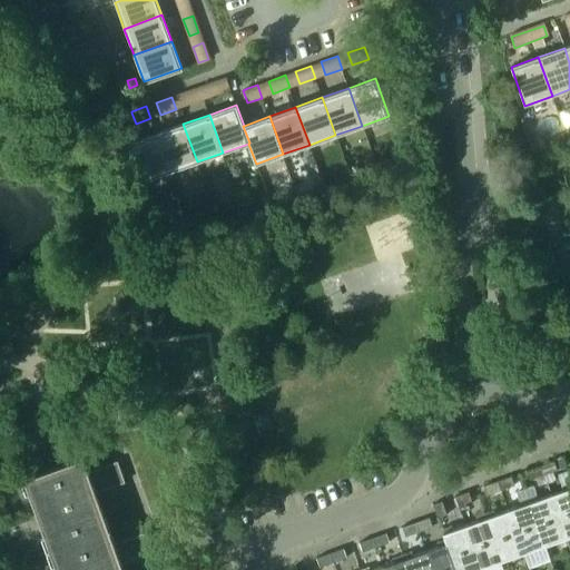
[(183,124),(157,134),(170,172),(197,161),(183,124)]
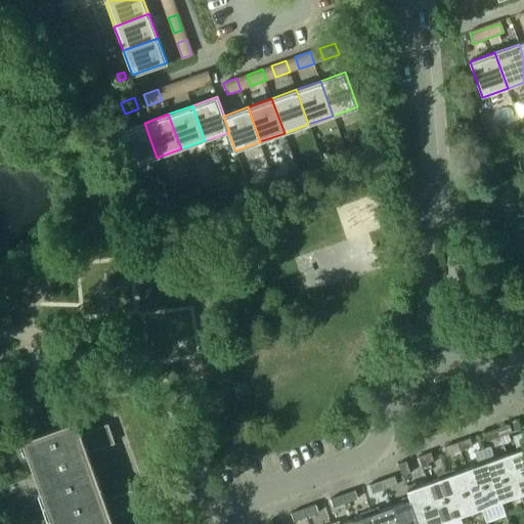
[(132,167),(157,158),(144,123),(119,132),(132,167)]
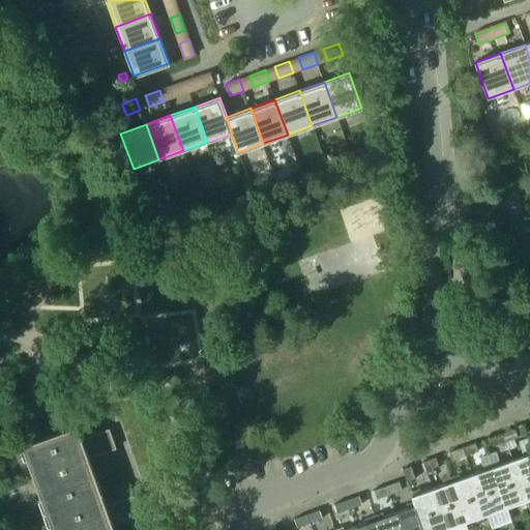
[(505,128),(493,133),(496,141),(507,136),(505,128)]
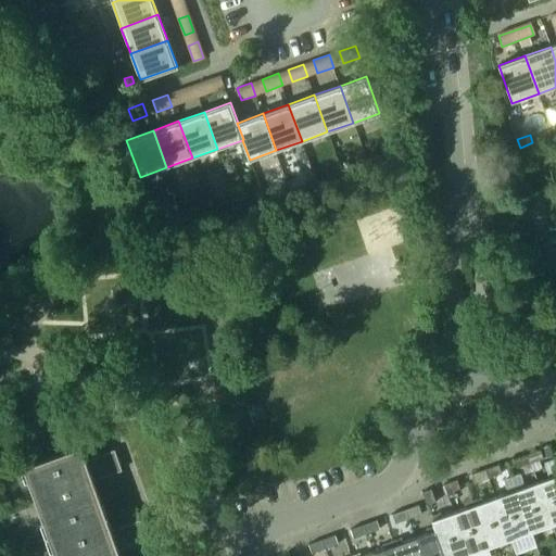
[(23,466),(49,536),(108,515),(96,480),(123,470),(115,450),(88,459),(83,444),(23,466)]
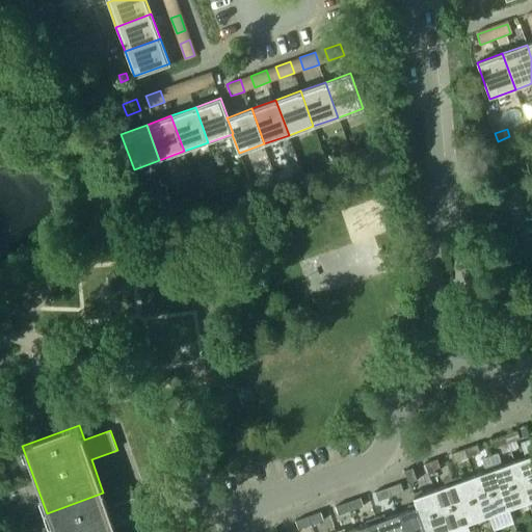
[(504,435),(506,443),(520,439),(516,431),(504,435)]
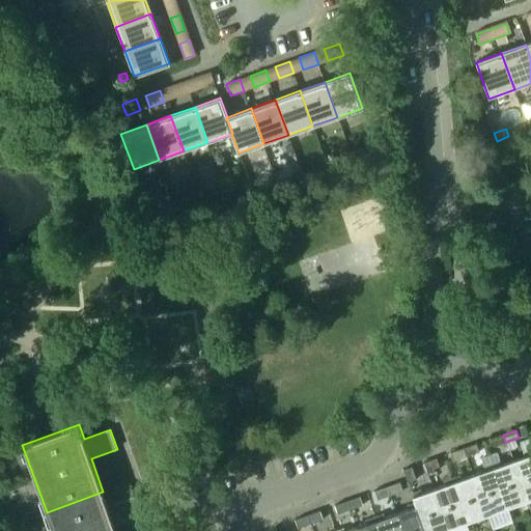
[(503,435),(490,440),(492,447),(505,442),(503,435)]
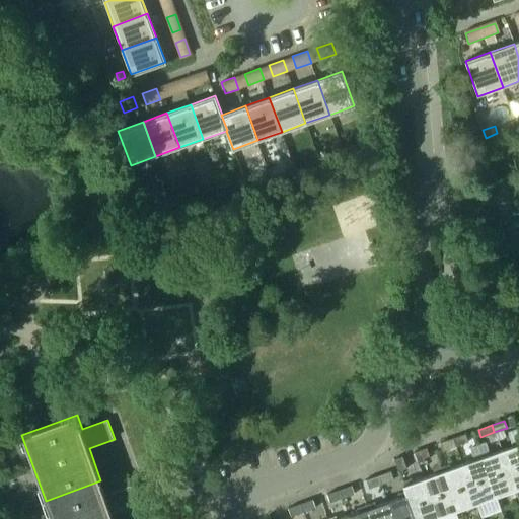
[(464,434),(440,443),(444,450),(468,441),(464,434)]
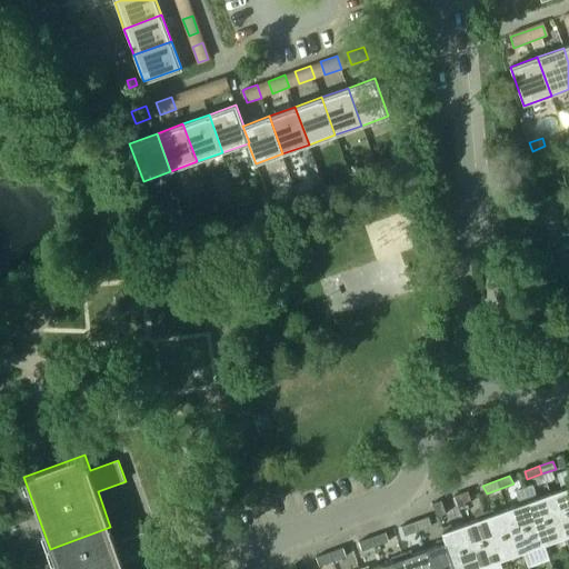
[(568,486),(549,492),(566,537),(568,536),(568,486)]
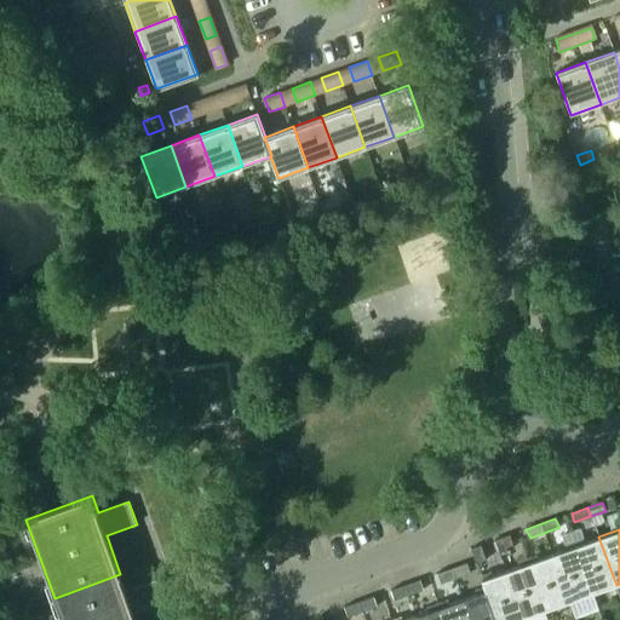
[(509,535),(494,541),(498,550),(512,544),(509,535)]
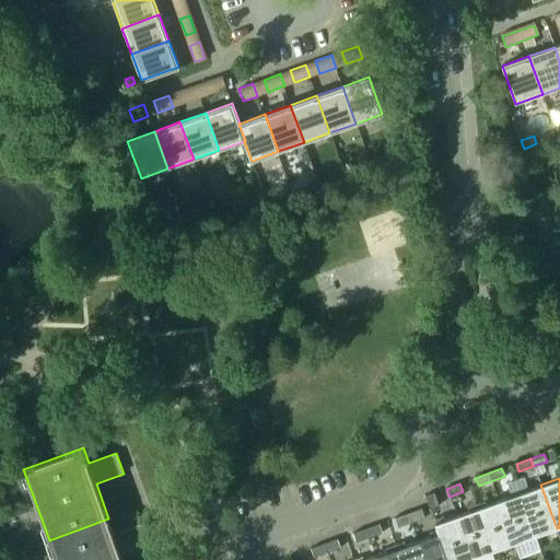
[(535,536),(557,528),(540,485),(520,492),(535,536)]
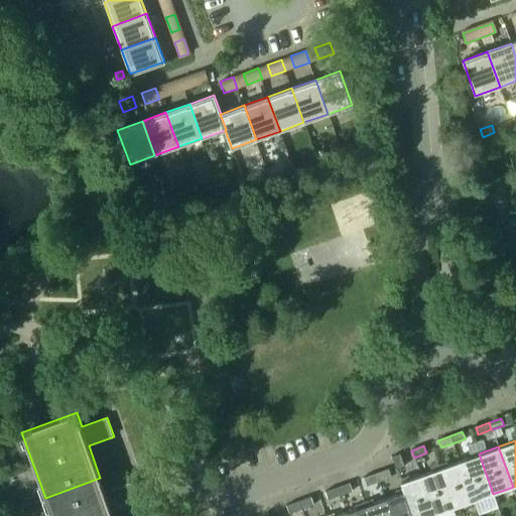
[(391,457),(395,468),(396,470),(404,467),(399,454),(391,457)]
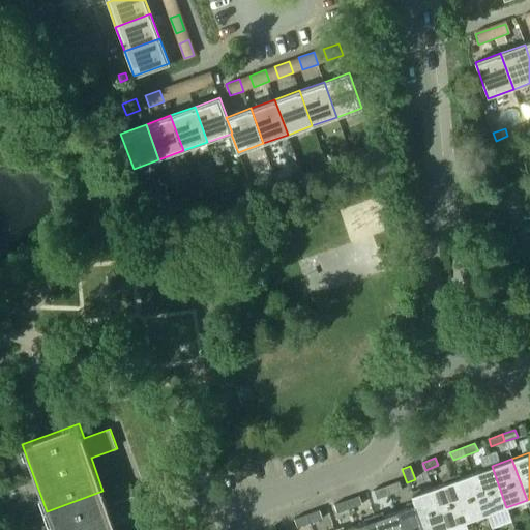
[(487,514),(506,507),(492,466),(472,473),(487,514)]
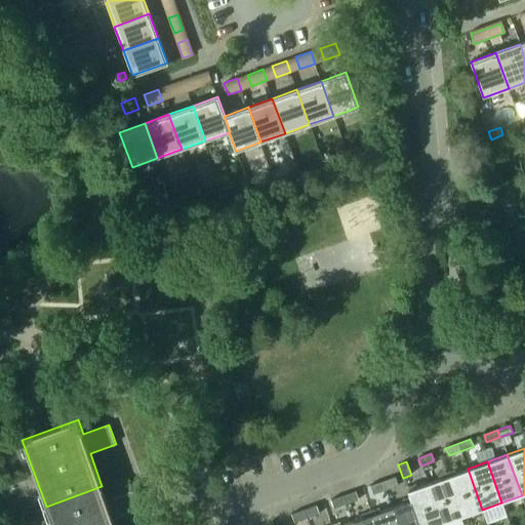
[(468,469),(448,476),(462,517),(482,510),(468,469)]
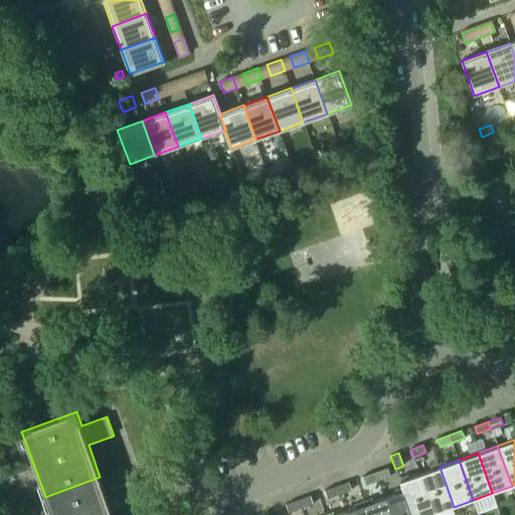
[(440,467),(420,474),(435,514),(454,507),(440,467)]
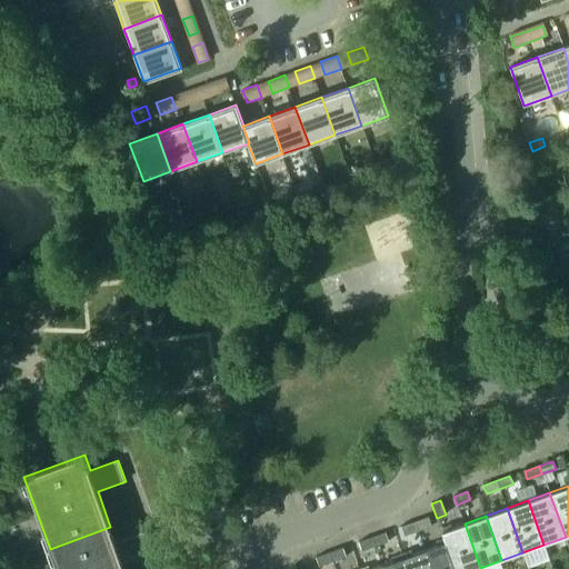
[(427,518),(400,527),(403,537),(430,527),(427,518)]
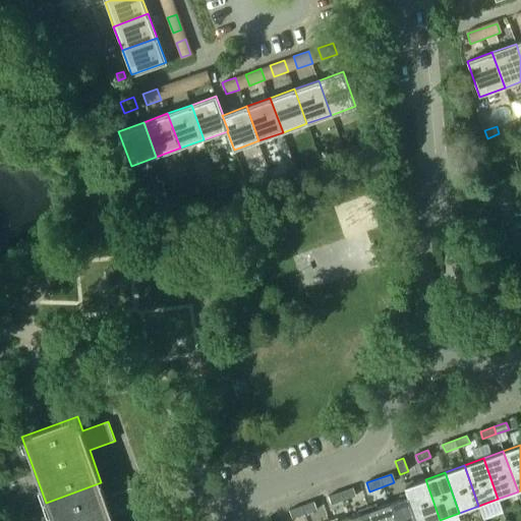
[(404,486),(408,497),(409,497),(417,520),(436,520),(440,520),(425,479),(404,486)]
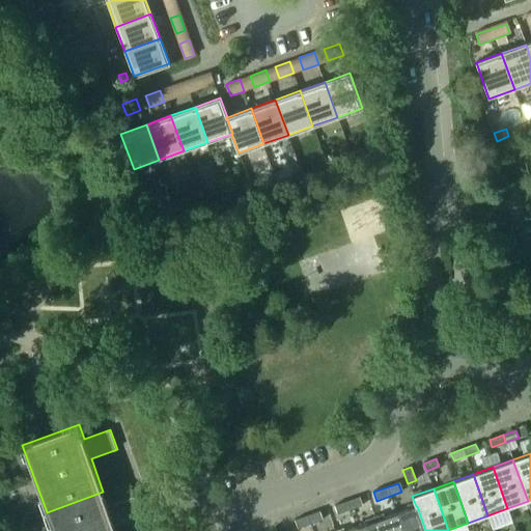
[(108,505),(103,492),(47,512),(53,530),(116,530),(115,525),(141,515),(134,496),(108,505)]
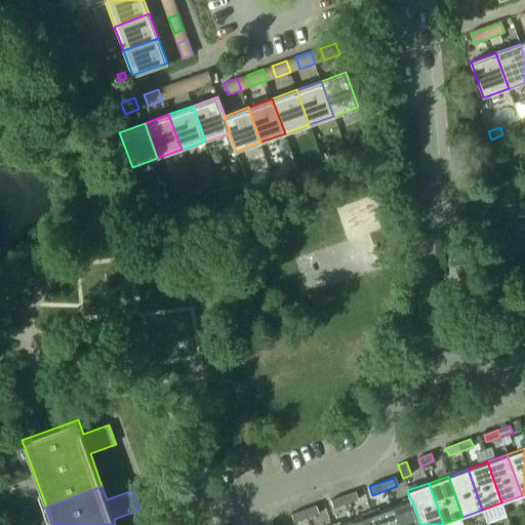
[(355,491),(342,495),(346,505),(358,499),(355,491)]
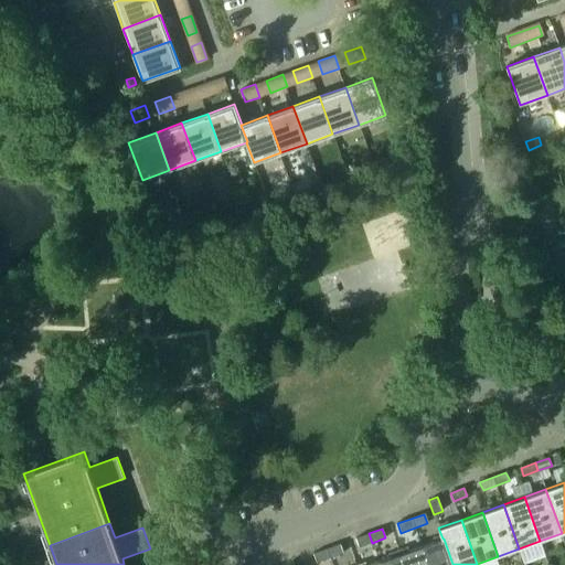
[(359,547),(372,543),(369,533),(355,539),(359,547)]
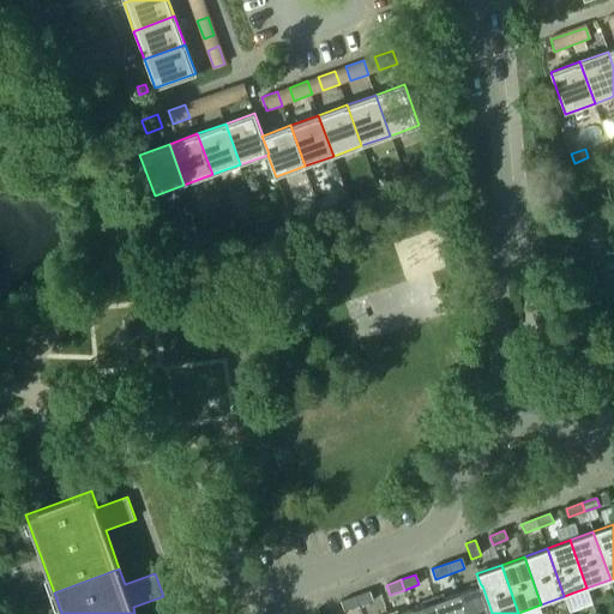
[(481,585),(458,593),(465,613),(492,613),(482,585),(481,585)]
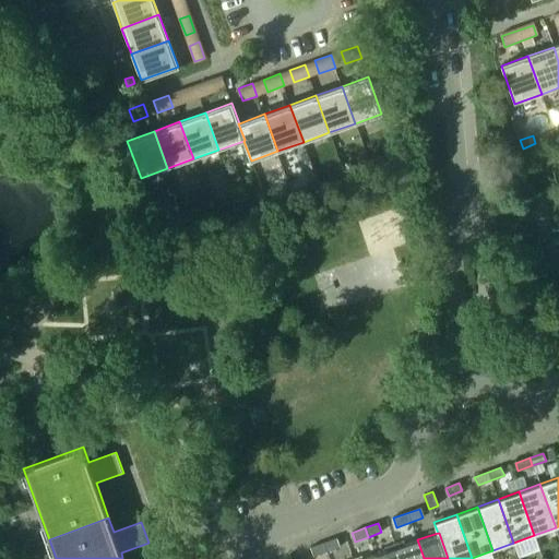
[(336,537),(310,547),(313,557),(340,547),(336,537)]
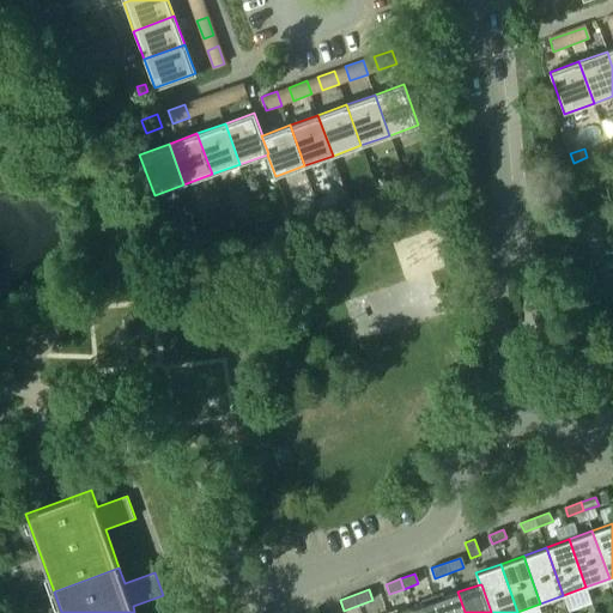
[(465,612),(457,592),(435,600),(439,612),(465,612)]
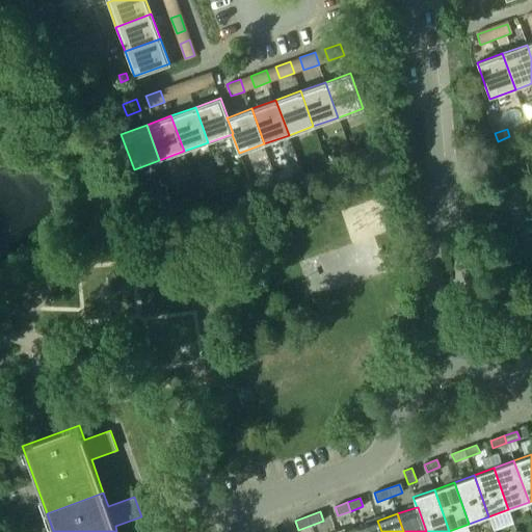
[(381,531),(377,521),(357,528),(358,531),(381,531)]
